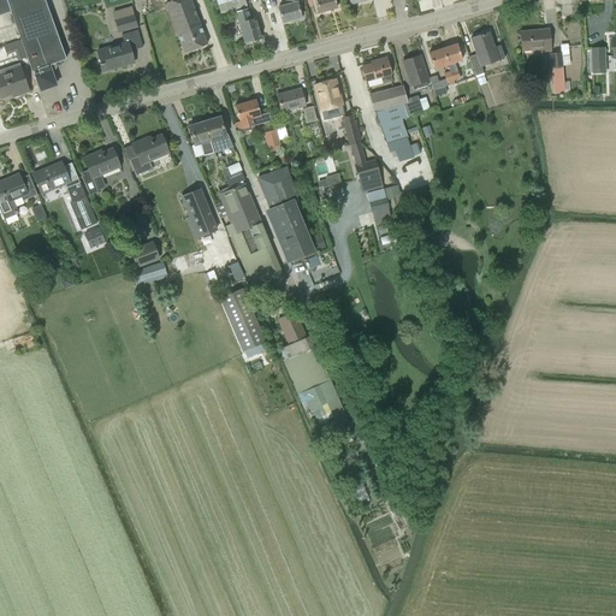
[(5,0),(0,0),(0,15),(10,12),(5,0)]
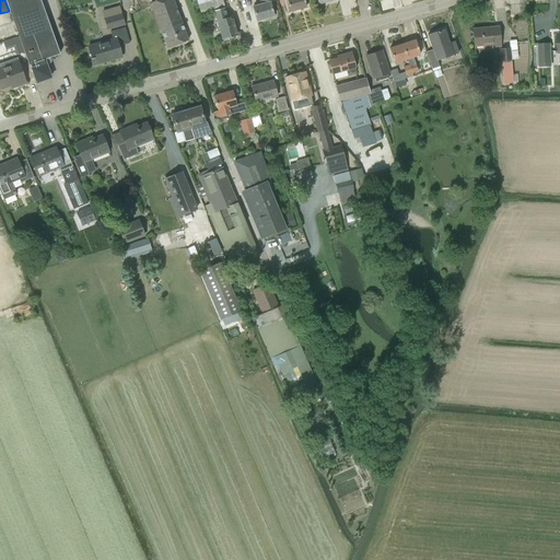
[(21,43),(24,50),(28,65),(30,65),(36,83),(49,79),(50,78),(50,76),(46,63),(49,62),(50,61),(50,60),(49,58),(59,54),(39,0),(4,0),(9,11),(9,10),(16,30),(21,43)]
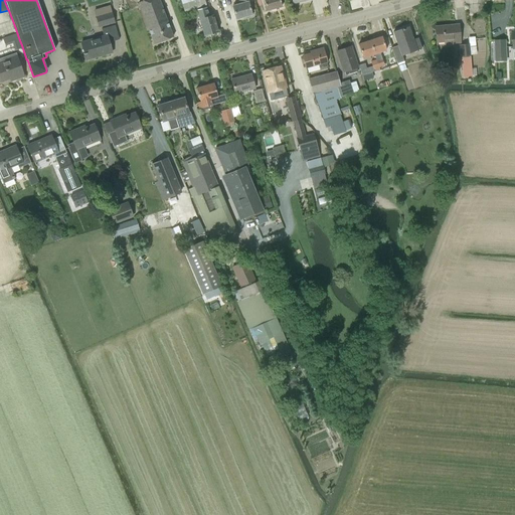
[(154,44),(173,37),(158,0),(145,0),(139,3),(154,44)]
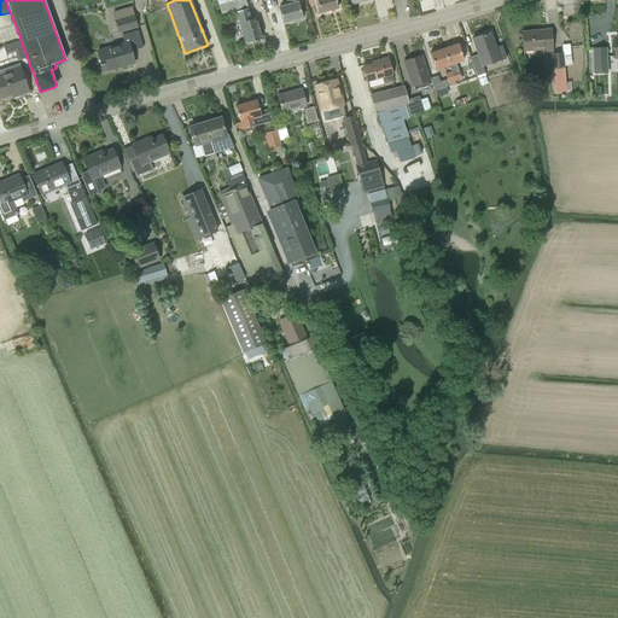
[(216,0),(222,15),(248,6),(244,0),(216,0)]
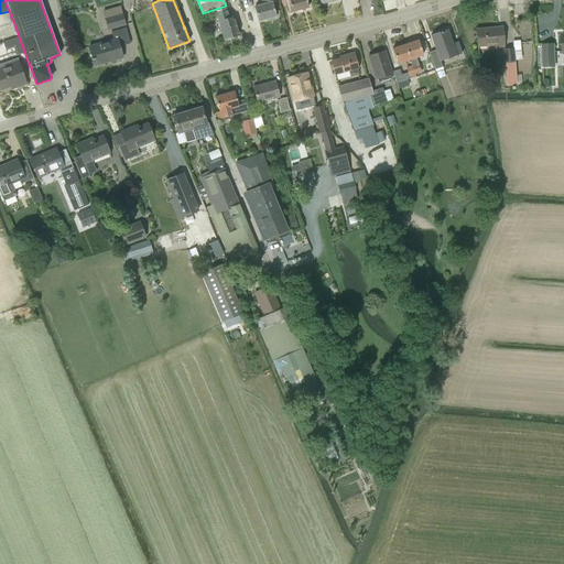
[(261,0),(263,6),(255,8),(258,21),(275,17),(272,4),(275,3),(274,0),(261,0)]
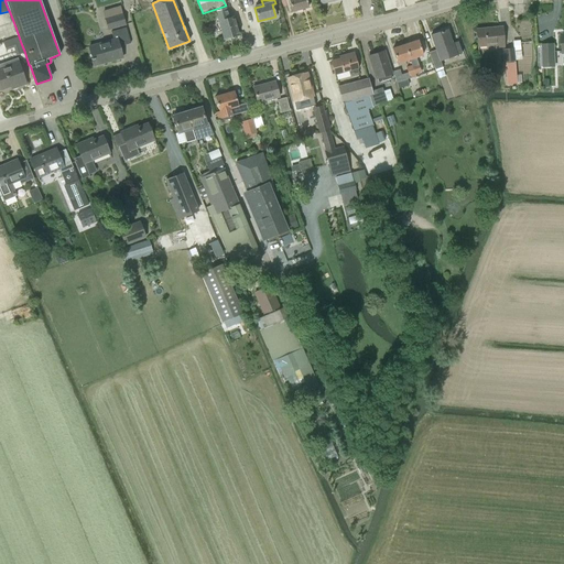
[(288,0),(292,12),(308,8),(305,0),(288,0)]
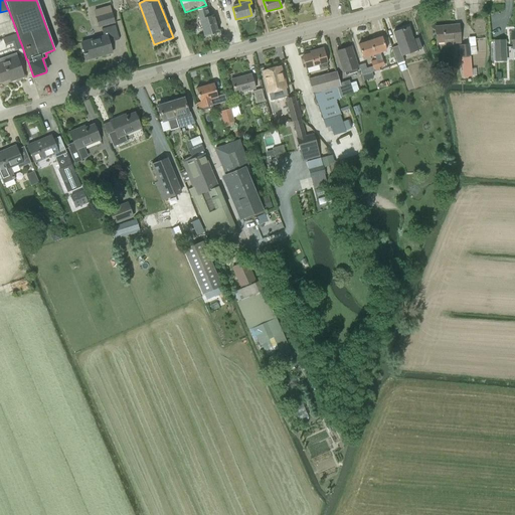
[(206,8),(196,10),(204,36),(217,32),(212,15),(208,17),(206,8)]
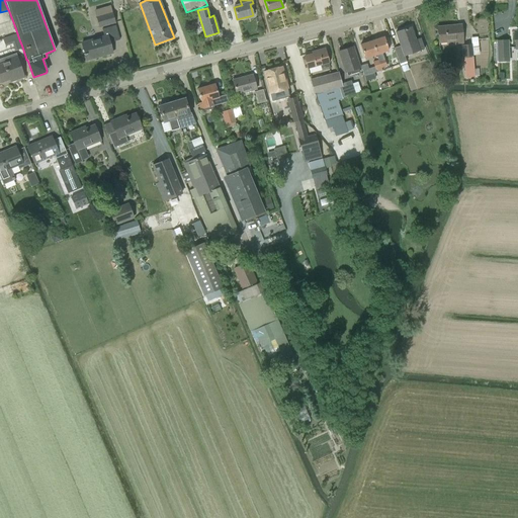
[(99,27),(114,23),(112,13),(96,17),(99,27)]
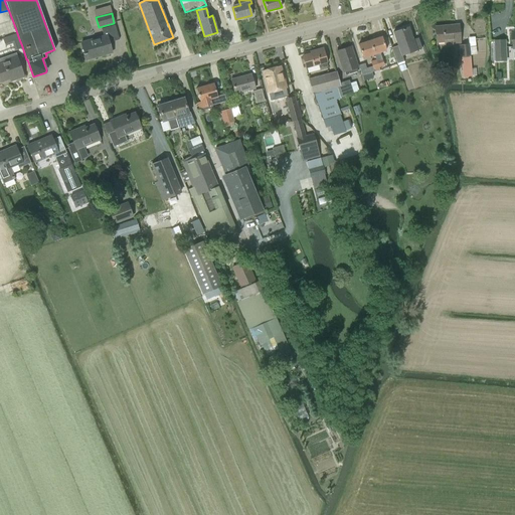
[(104,36),(81,42),(86,60),(112,53),(109,42),(119,40),(115,25),(102,29),(104,36)]
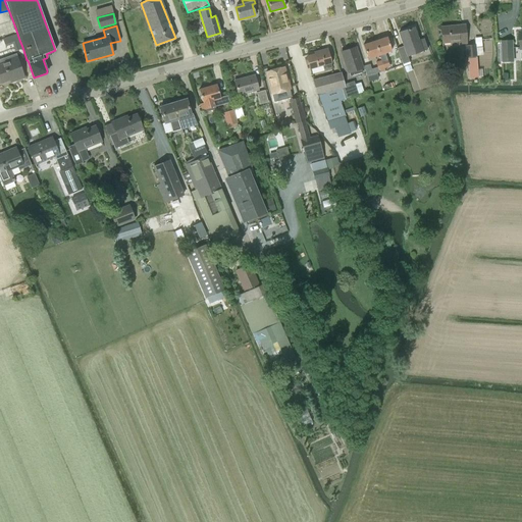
[(458,42),(458,45),(466,45),(465,25),(440,28),(441,44),(458,42)]
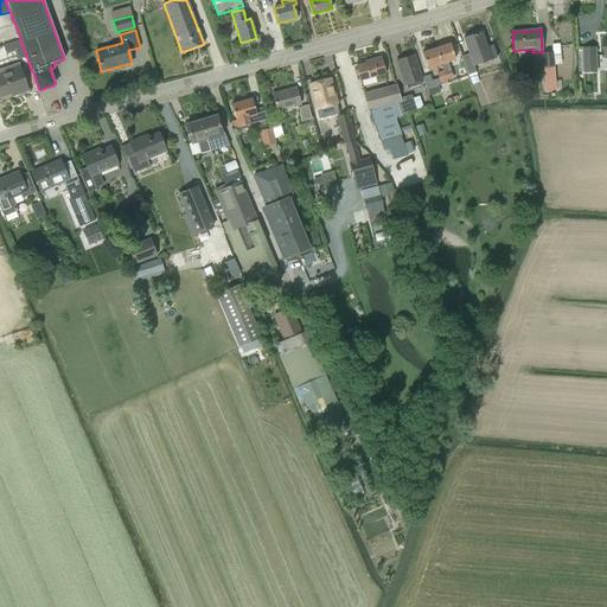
[(473,66),(497,58),(492,45),(486,48),(481,32),(462,39),(468,55),(461,57),(467,76),(475,74),(473,66)]
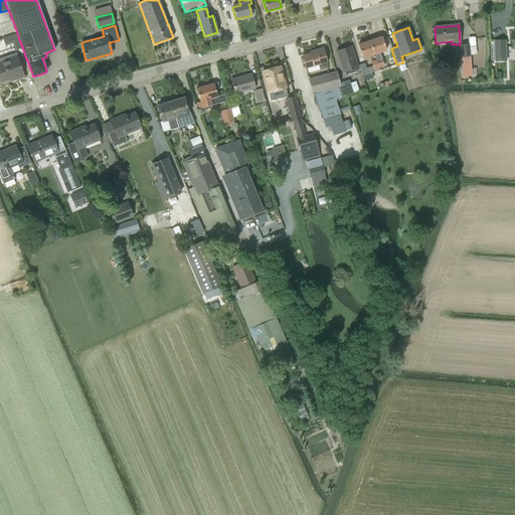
[(369,41),(374,54),(385,51),(381,37),(369,41)]
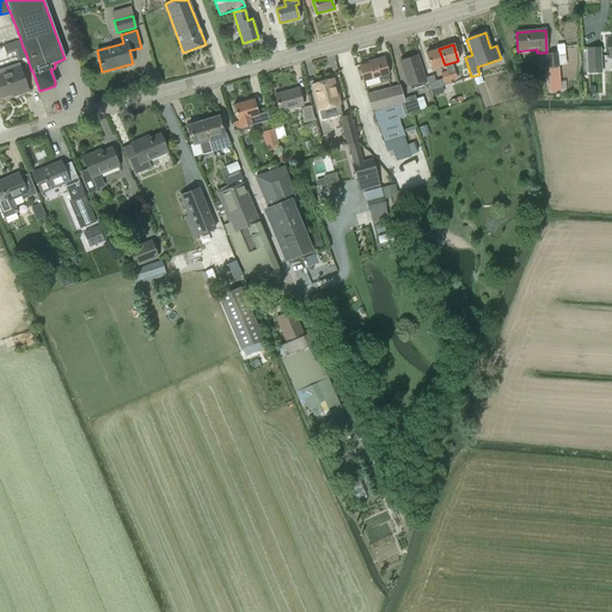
[(23,47),(14,49),(17,59),(26,55),(23,47)]
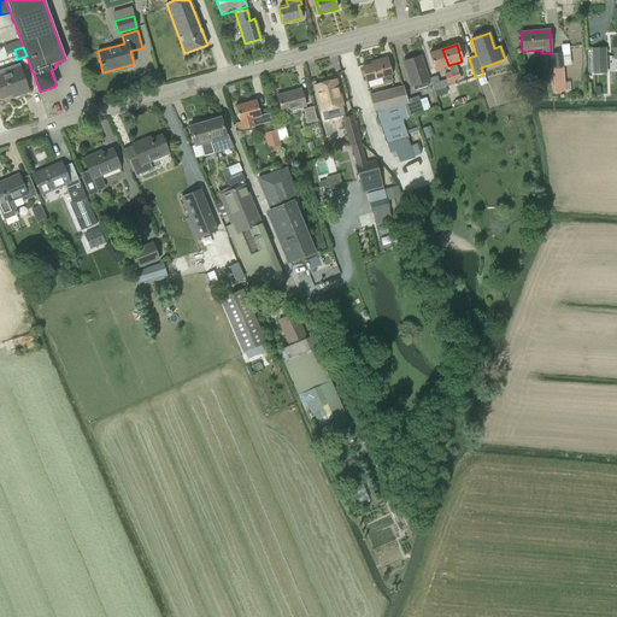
[(448,65),(442,50),(429,54),(434,70),(448,65)]
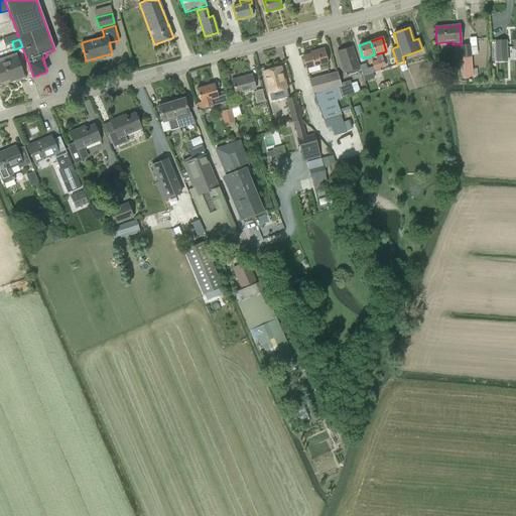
[(497,61),(507,61),(506,41),(496,41),(497,61)]
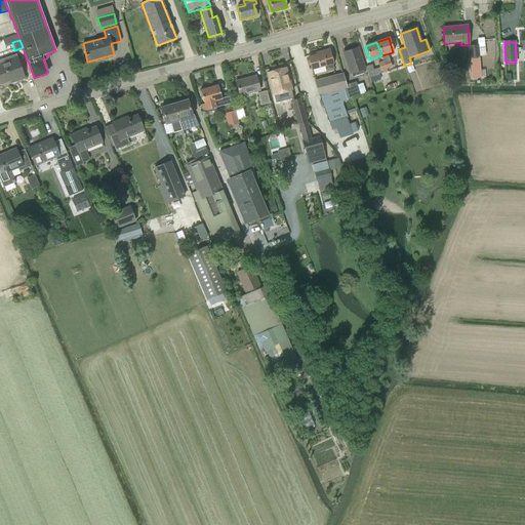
[(470,58),(472,73),(472,79),(481,78),(479,56),(478,48),(478,46),(468,47),(469,59),(470,58)]
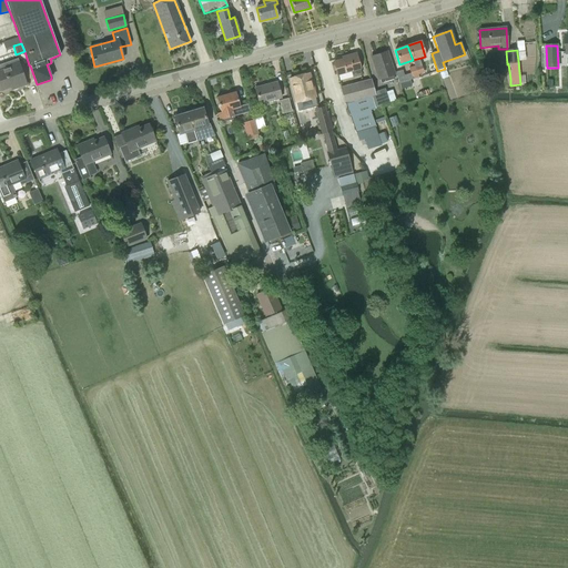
[(371,58),(378,80),(379,80),(382,84),(395,80),(393,75),(394,74),(386,52),(371,58)]
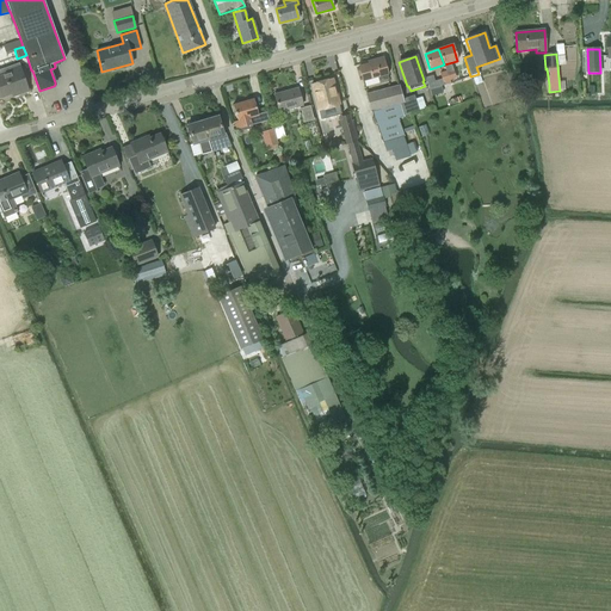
[(383,59),(371,61),(372,63),(359,67),(363,80),(377,76),(378,82),(388,80),(387,74),(383,59)]
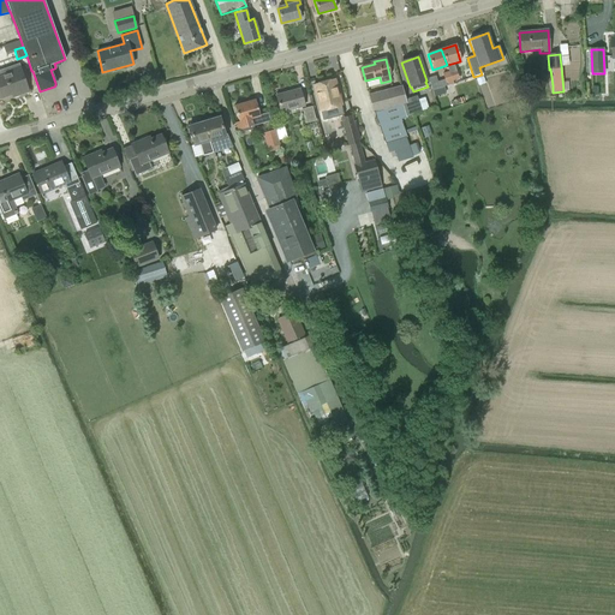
[(17,96),(29,91),(19,66),(9,71),(10,73),(0,76),(0,99),(17,93),(17,96)]
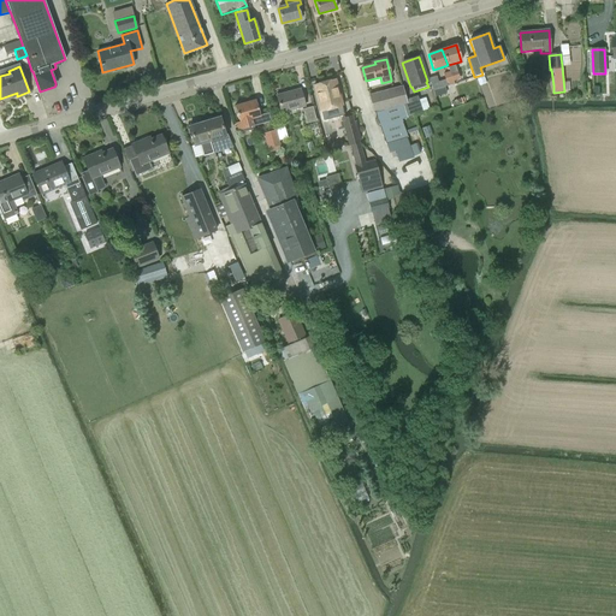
[(456,70),(449,72),(452,82),(452,81),(460,80),(456,70)]
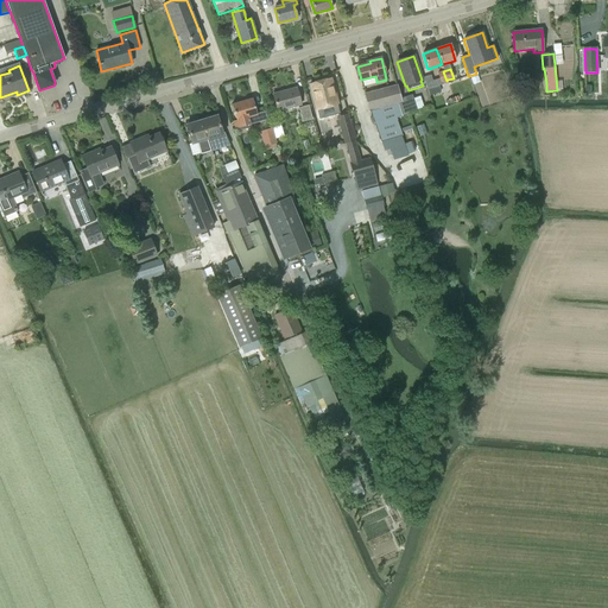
[(447,81),(443,71),(437,74),(439,80),(432,82),(430,76),(424,77),(428,89),(442,84),(447,83),(448,83),(447,80),(447,81)]
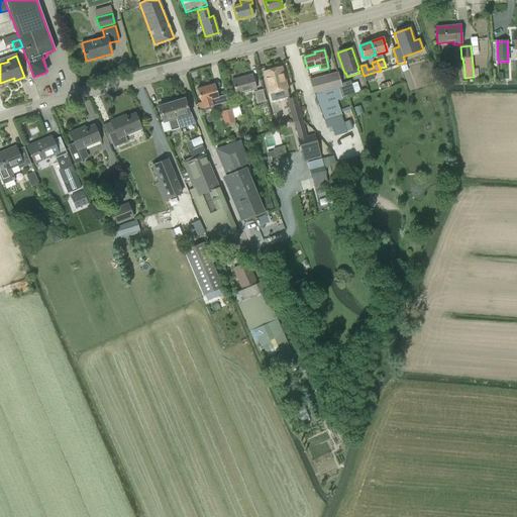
[(270,93),(287,89),(281,67),(264,72),(270,93)]
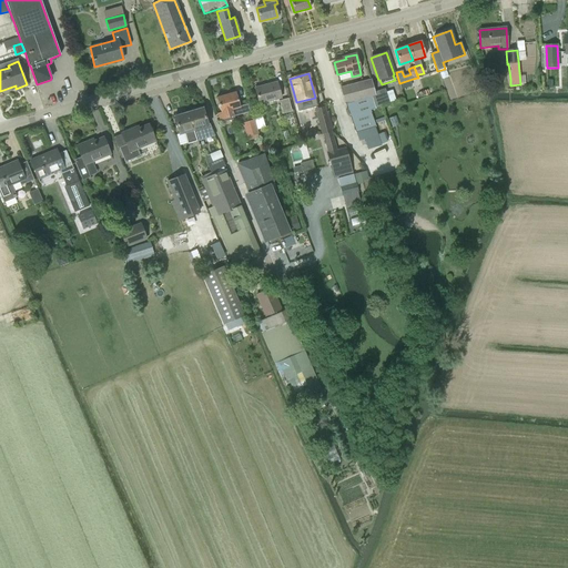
[(375,95),(375,94),(374,92),(371,80),(341,88),(345,103),(358,141),(377,135),(369,113),(371,113),(369,110),(375,108),(373,97),(375,95)]
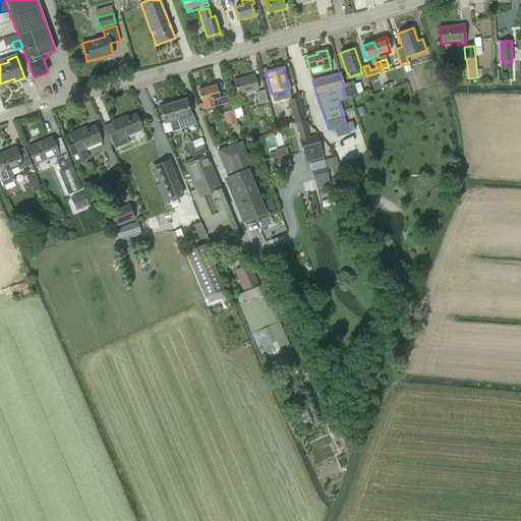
[(378,79),(375,73),(366,76),(368,82),(378,79)]
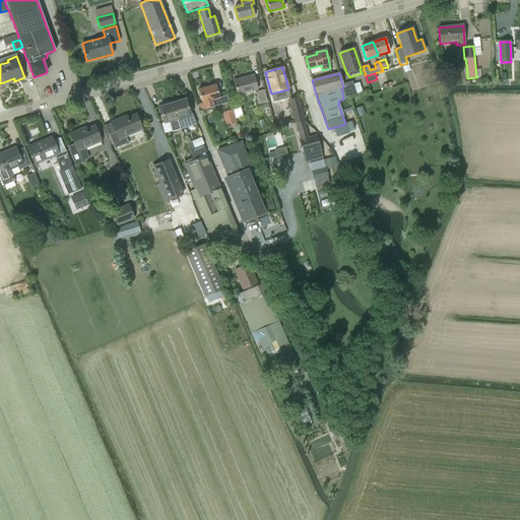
[(237,95),(257,90),(253,75),(233,80),(237,95)]
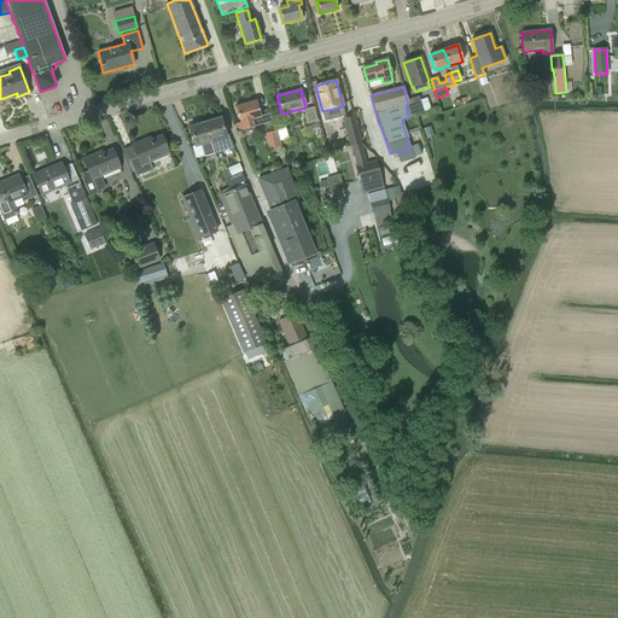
[(408,117),(424,112),(419,97),(407,100),(408,103),(408,104),(406,105),(408,117)]
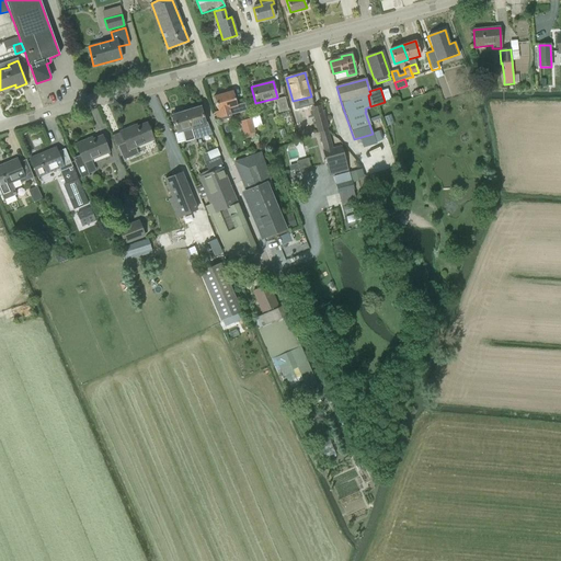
[(232,91),(214,96),(218,111),(214,112),(216,118),(220,117),(221,121),(232,117),(229,109),(237,105),(232,91)]
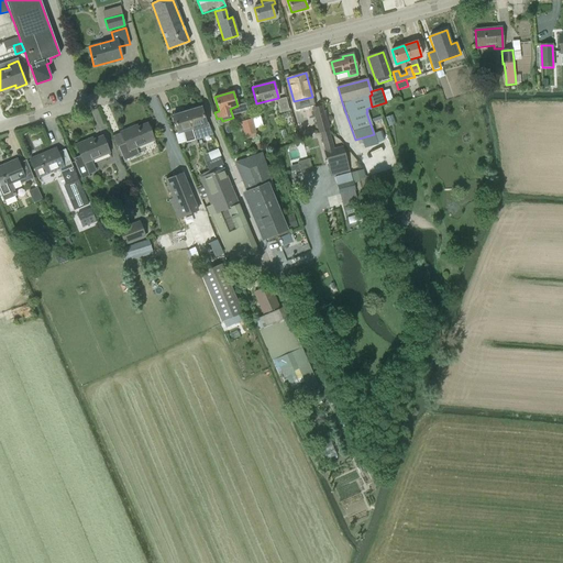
[(279,113),(289,110),(286,98),(276,100),(279,113)]
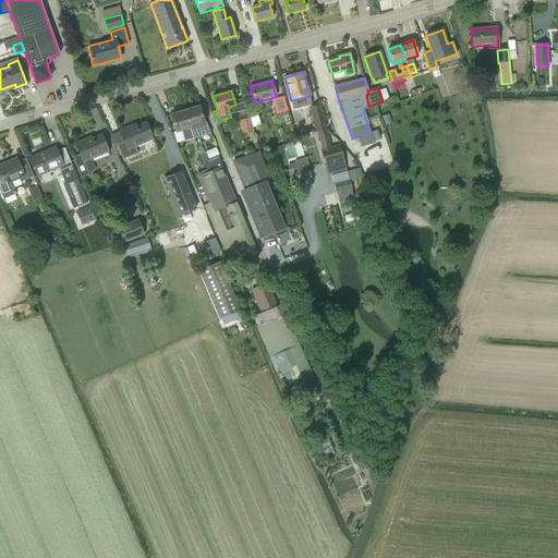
[(340,145),(330,148),(318,105),(310,107),(316,132),(317,132),(322,150),(320,150),(327,174),(347,170),(340,145)]
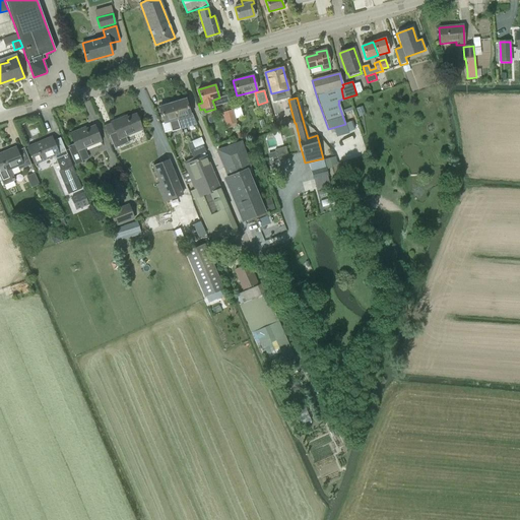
[(173,104),(180,129),(195,124),(191,114),(190,114),(186,100),(173,104)]
